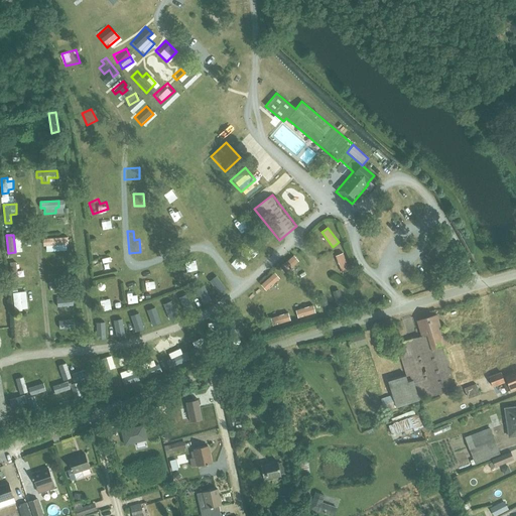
[(105,236),(91,241),(95,254),(110,248),(105,236)]
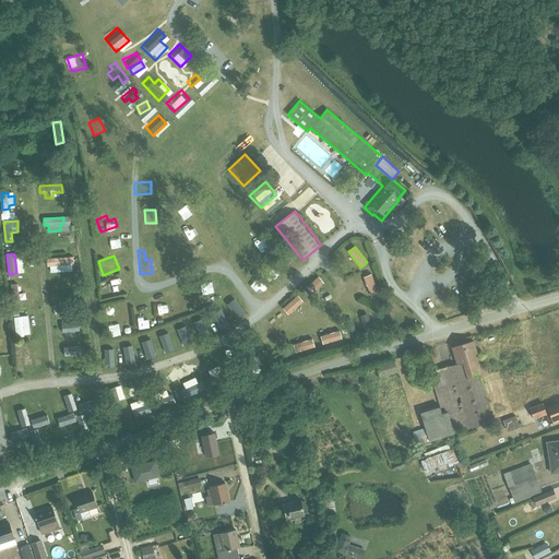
[(73,258),(47,259),(47,268),(50,268),(50,273),(72,272),(72,265),(74,265),(73,258)]
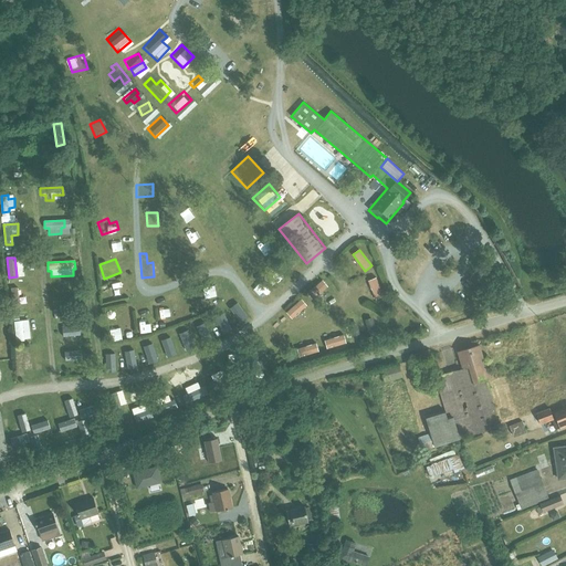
[(376,278),(368,281),(376,300),(384,296),(376,278)]
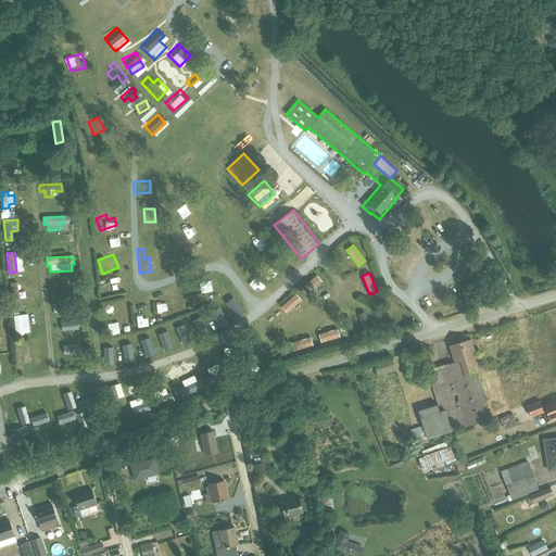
[(317,275),(302,289),(307,295),(323,281),(317,275)]
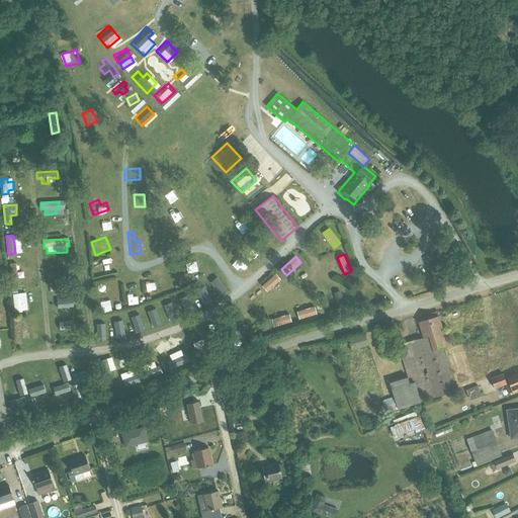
[(461,261),(453,265),(458,275),(466,270),(461,261)]
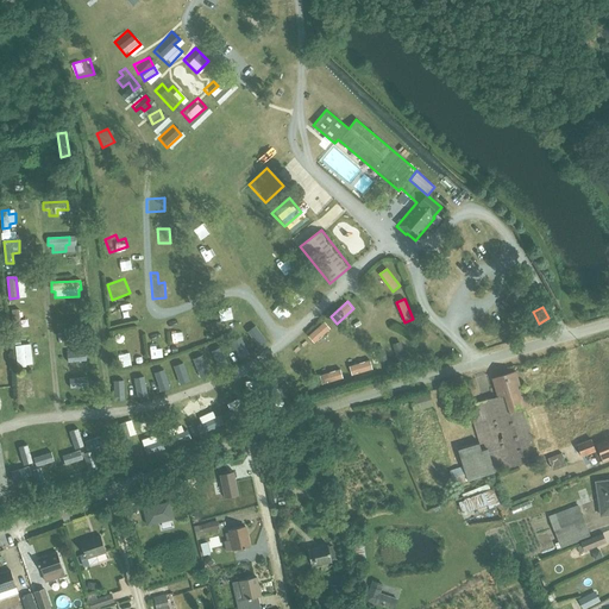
[(19,309),(12,311),(14,332),(26,331),(25,319),(20,319),(19,309)]
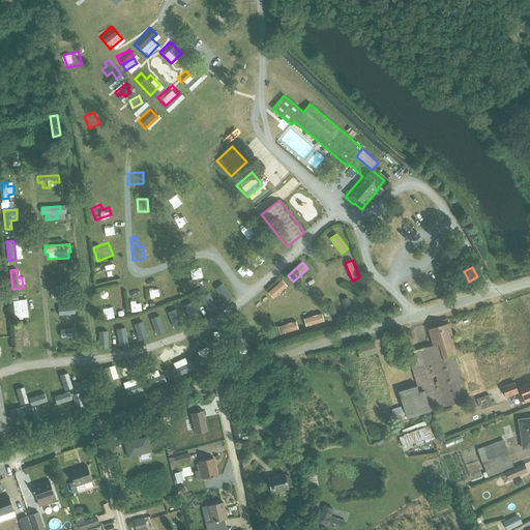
[(167,286),(179,286),(179,273),(167,274),(167,286)]
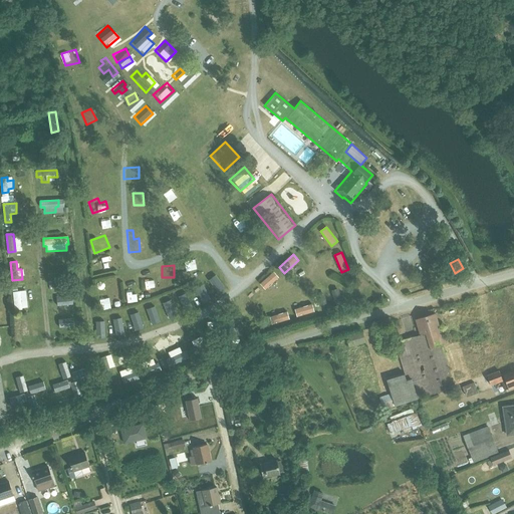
[(153,285),(150,268),(139,270),(142,287),(153,285)]
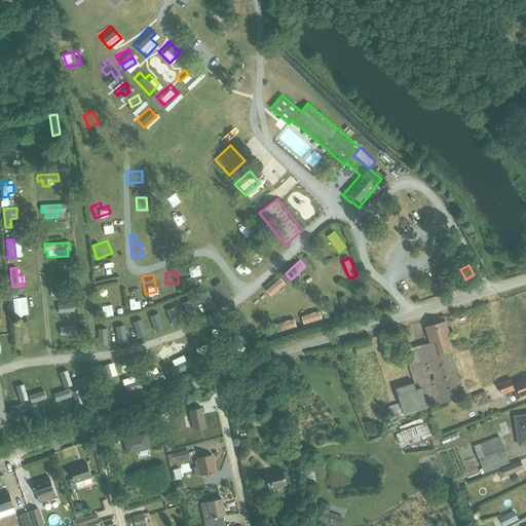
[(71,275),(49,276),(50,285),(59,284),(59,290),(67,289),(67,284),(72,283),(71,275)]
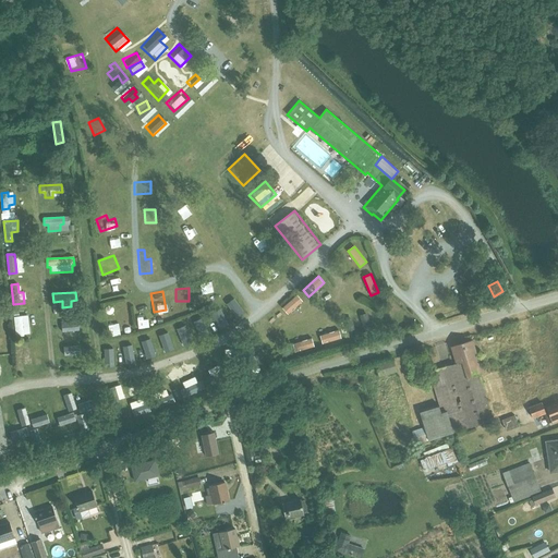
[(298,294),(282,308),(288,315),(303,301),(298,294)]
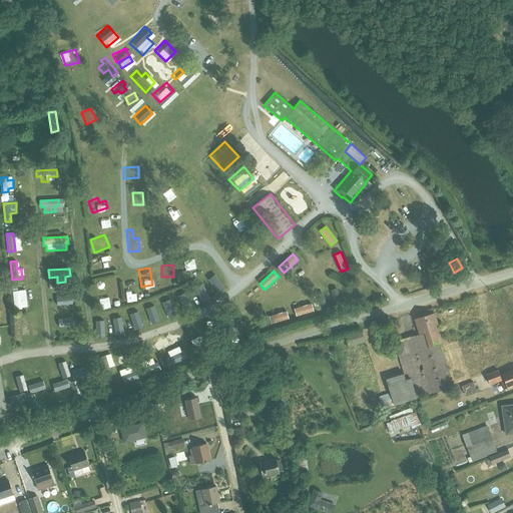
[(211,272),(203,277),(213,291),(220,286),(211,272)]
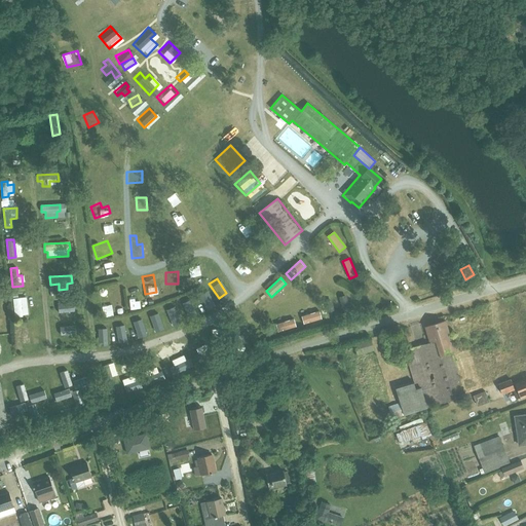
[(112,293),(107,293),(107,305),(118,305),(118,289),(112,289),(112,293)]
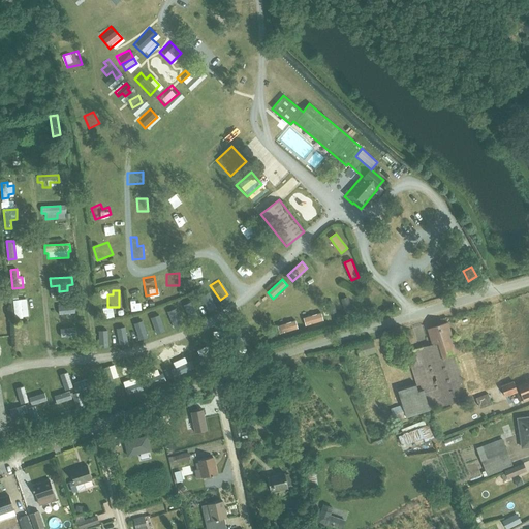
[(124,299),(125,310),(135,309),(133,298),(124,299)]
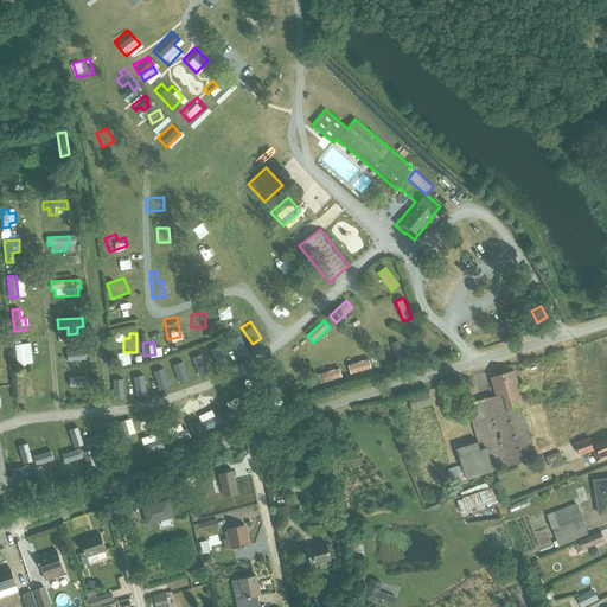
[(31,344),(16,345),(18,365),(33,363),(31,344)]
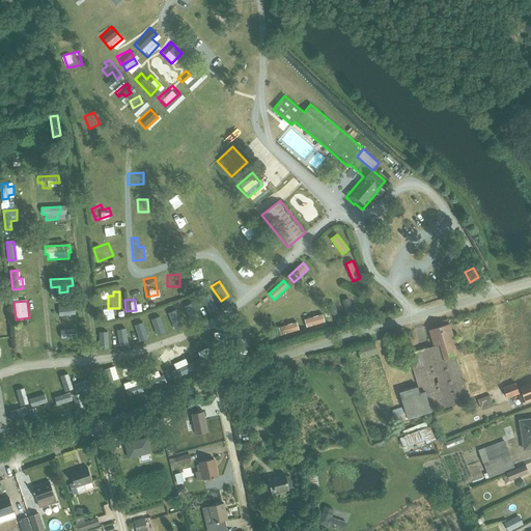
[(165,309),(168,325),(176,324),(173,307),(165,309)]
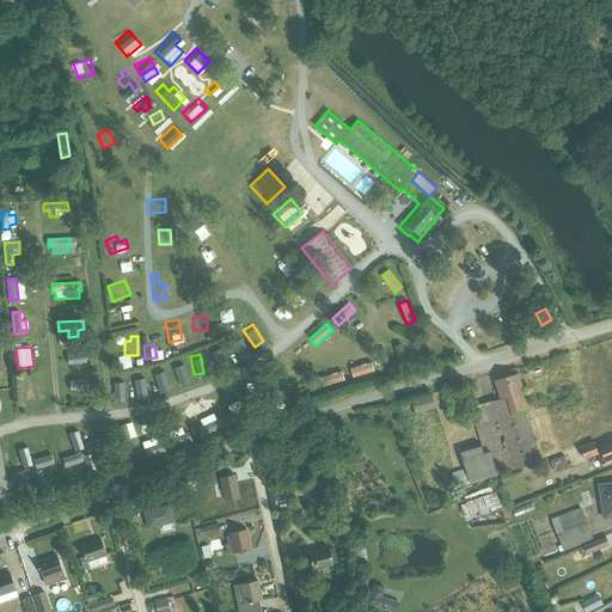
[(179,362),(170,365),(175,383),(184,380),(179,362)]
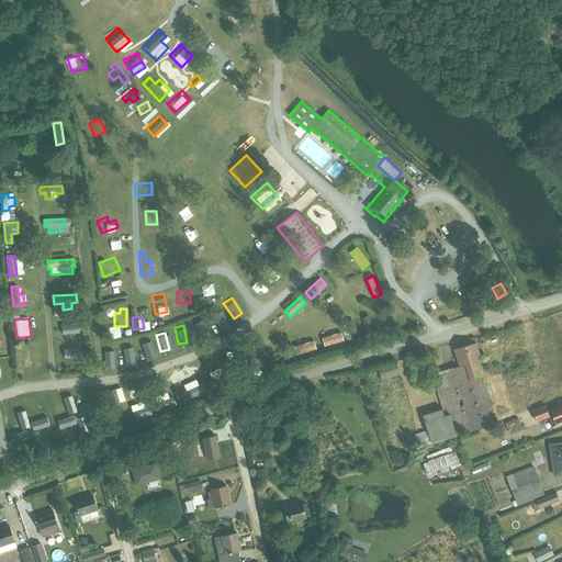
[(341,333),(323,338),(325,347),(344,340),(341,333)]
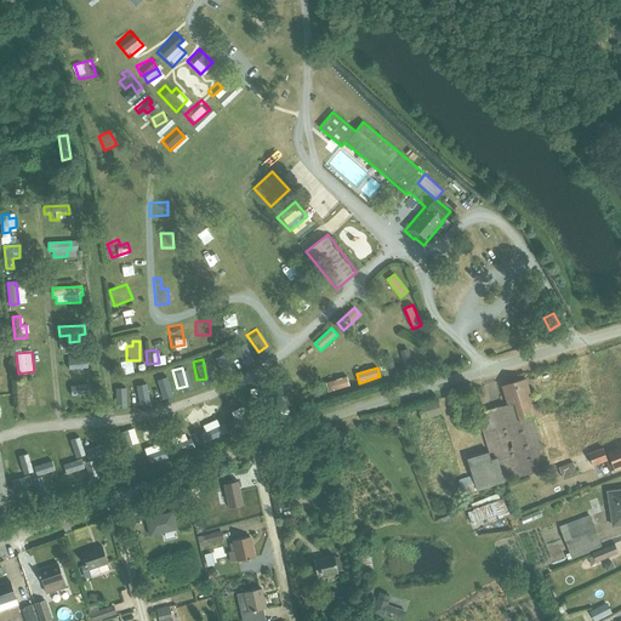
[(85,370),(63,371),(64,387),(86,385),(85,370)]
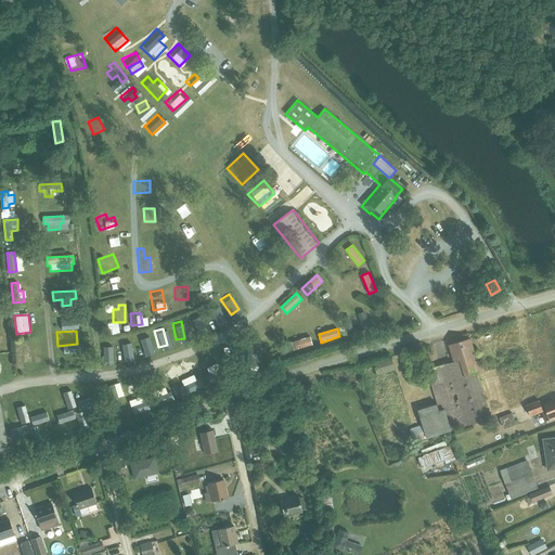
[(144,335),(137,337),(141,353),(149,351),(144,335)]
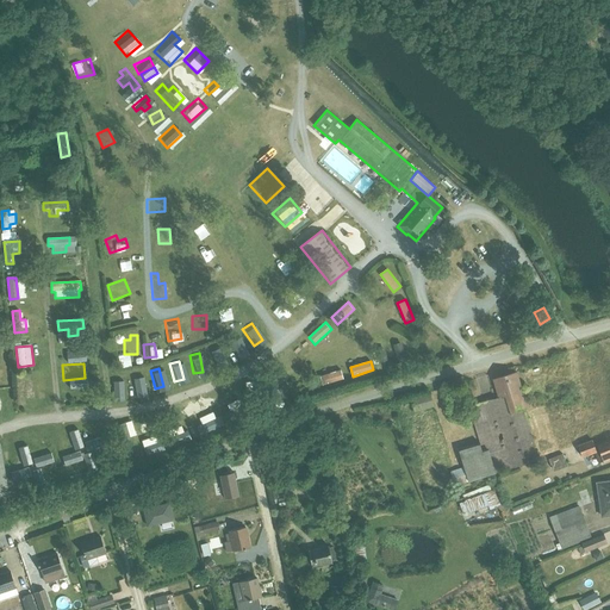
[(341,369),(319,377),(323,385),(343,379),(341,369)]
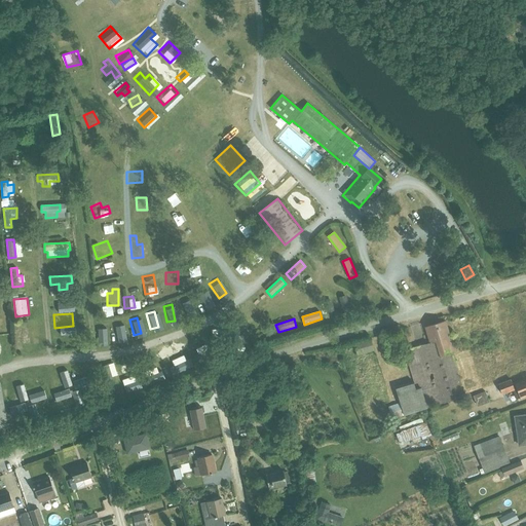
[(400,403),(388,407),(392,419),(466,397),(447,334),(449,333),(446,322),(425,327),(430,342),(404,350),(414,383),(396,388),(400,403)]
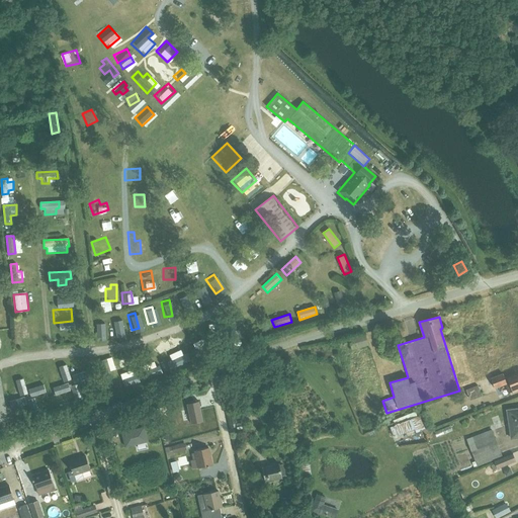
[(109,320),(112,336),(121,334),(117,318),(109,320)]
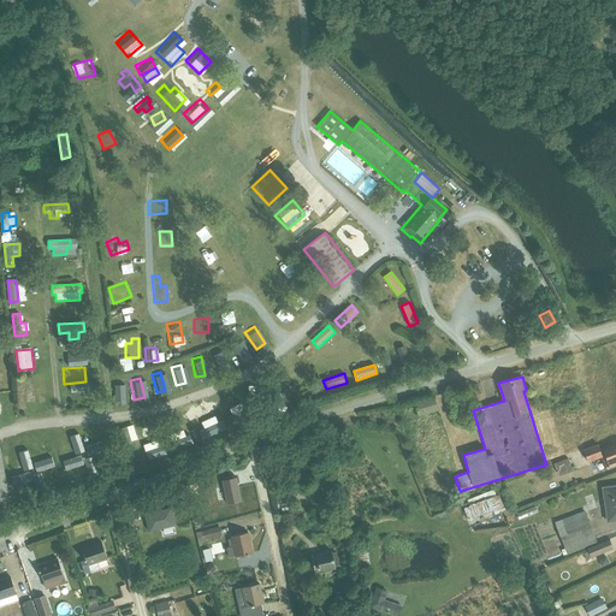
[(13,400),(28,400),(28,379),(13,379),(13,400)]
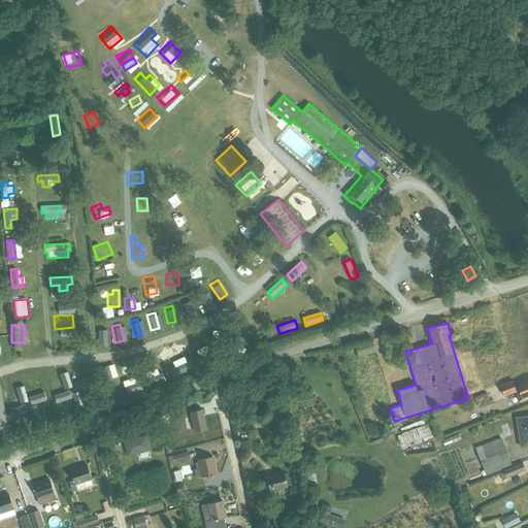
[(217,327),(215,337),(224,340),(227,326),(222,326),(222,327),(217,327)]
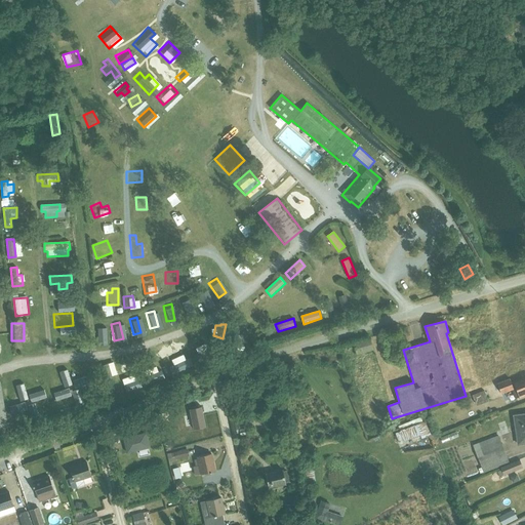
[(93,326),(93,340),(102,340),(102,326),(93,326)]
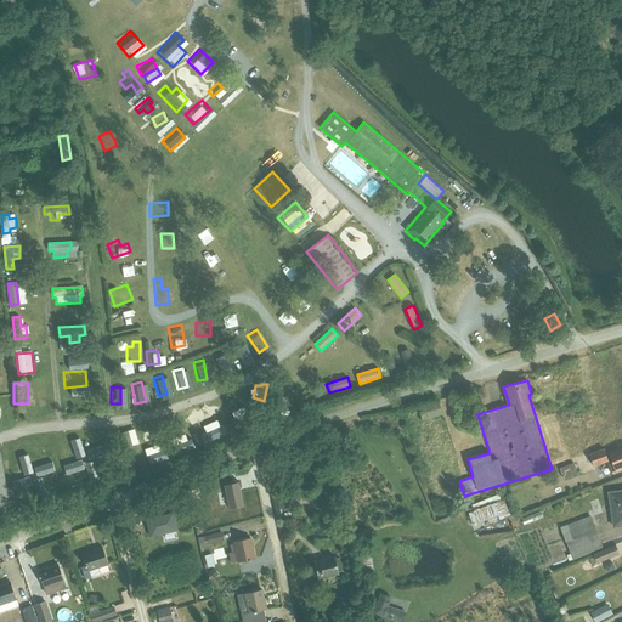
[(439,402),(419,408),(423,420),(442,416),(439,402)]
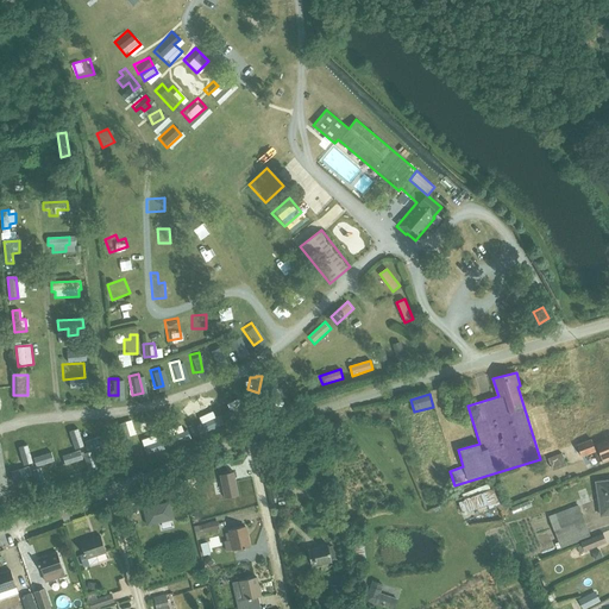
[(240,412),(236,413),(238,420),(256,413),(253,407),(249,408),(246,402),(239,406),(240,412)]
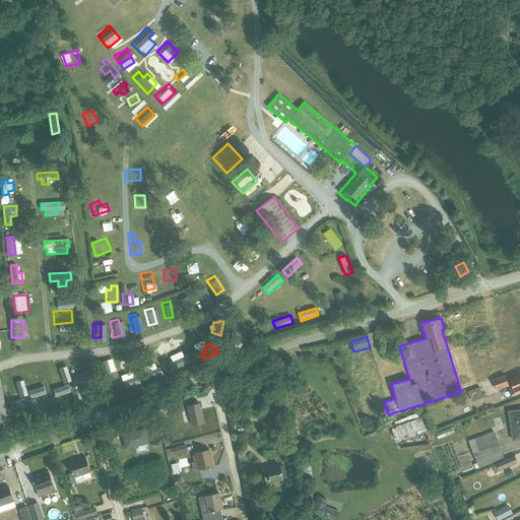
[(168,360),(164,362),(167,369),(187,360),(183,352),(180,353),(177,348),(165,353),(168,360)]
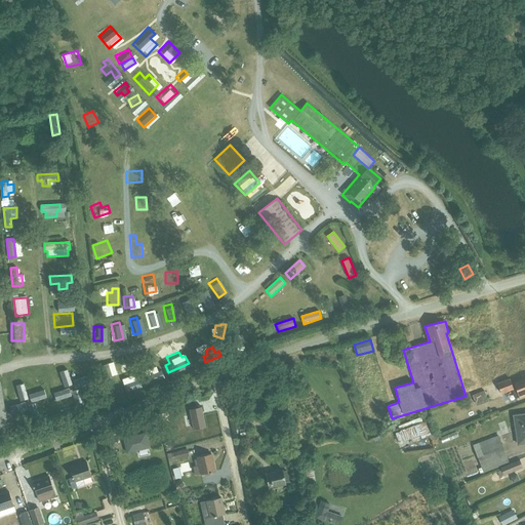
[(104,360),(107,373),(113,372),(110,359),(104,360)]
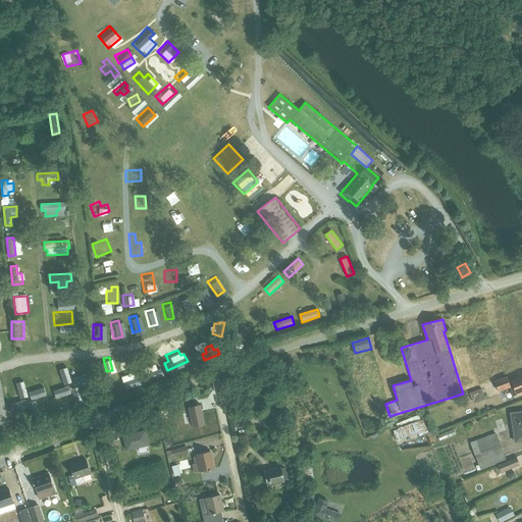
[(58,383),(48,385),(51,397),(69,393),(70,399),(88,395),(83,371),(65,374),(63,364),(54,366),(58,383)]
